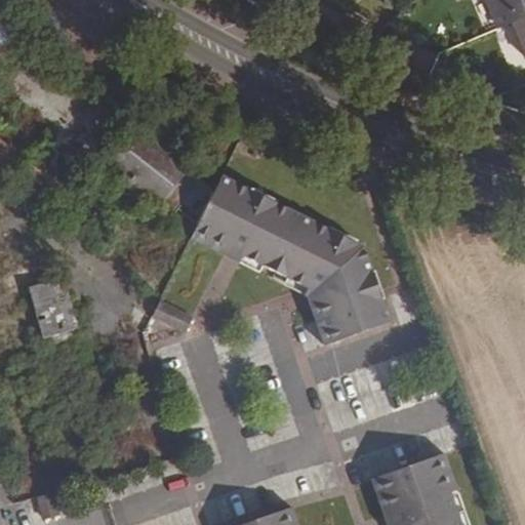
[(524,0),(485,0),(498,29),(524,16),(524,0)]
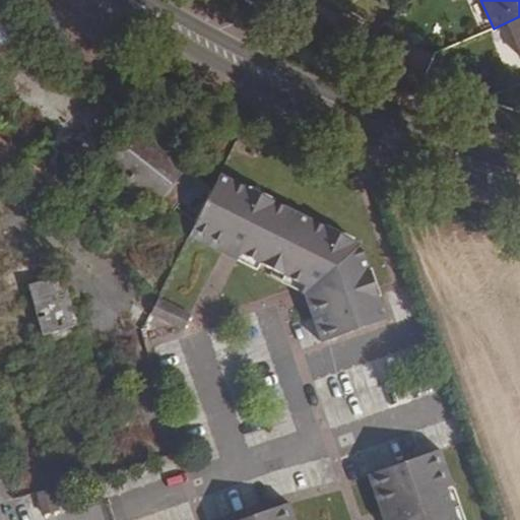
[(309,20),(333,30),(339,17),(315,7),(309,20)]
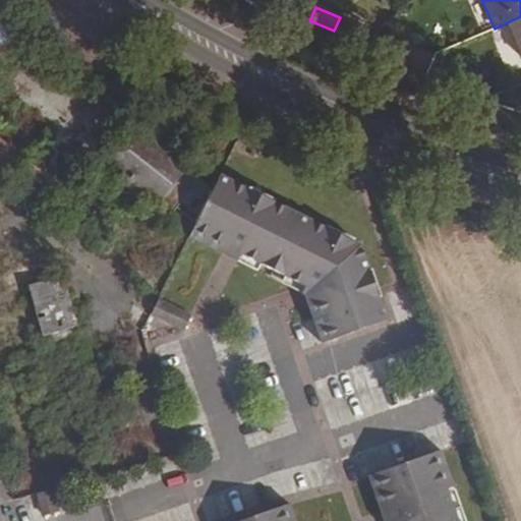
[(520,54),(520,16),(507,23),(520,54)]
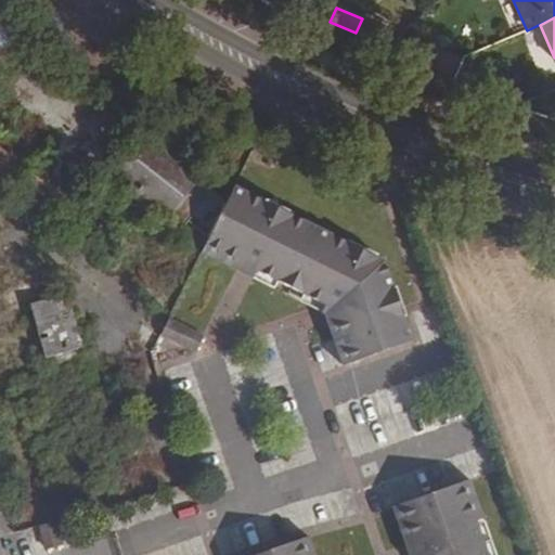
[(434,51),(426,68),(451,79),(459,62),(434,51)]
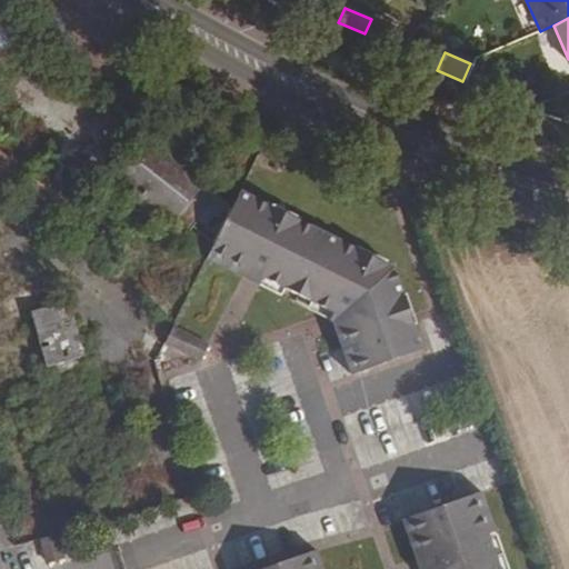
[(143,132),(109,177),(170,226),(167,230),(180,241),(191,227),(213,241),(230,206),(202,185),(207,180),(143,132)]
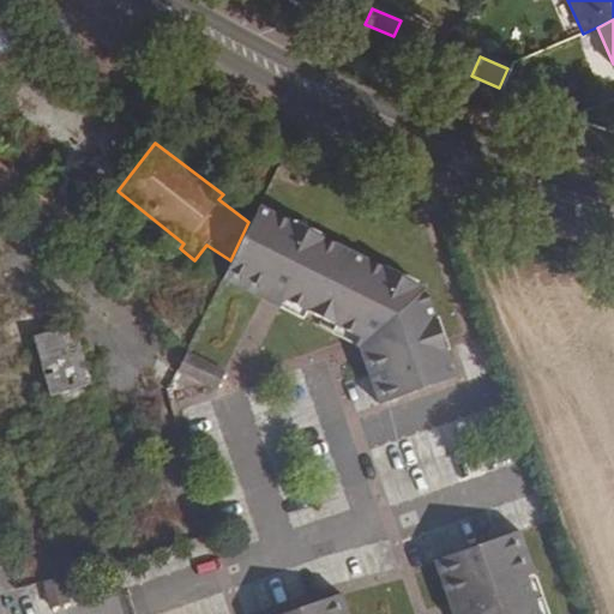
[(299,164),(284,158),(280,168),(300,178),(305,167),(299,163),(299,164)]
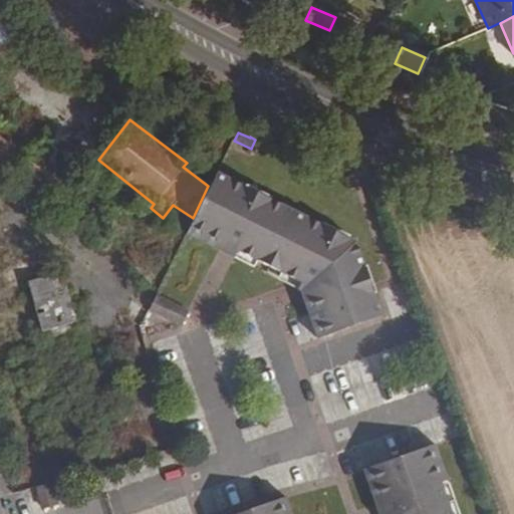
[(13,151),(6,146),(0,154),(0,162),(3,164),(13,151)]
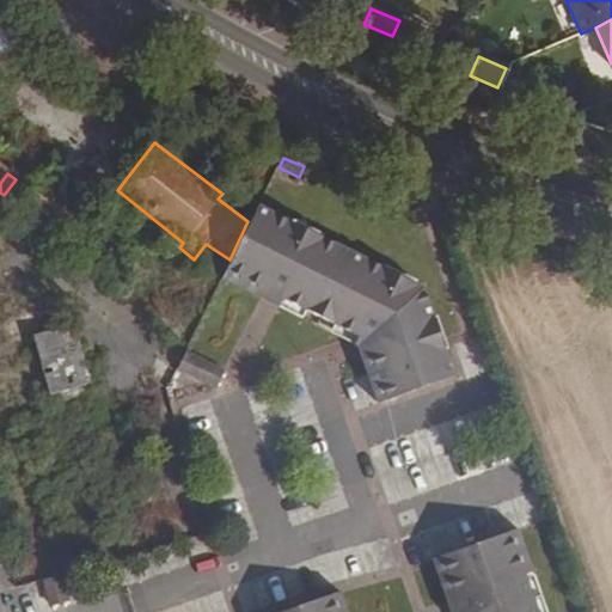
[(291,220),(257,204),(248,221),(230,259),(224,270),(263,291),(259,299),(276,307),(281,300),(357,338),(353,346),(356,348),(361,360),(369,357),(385,401),(454,375),(423,288),(414,283),(410,291),(380,276),(384,268),(320,236),(316,244),(286,230),(291,220)]
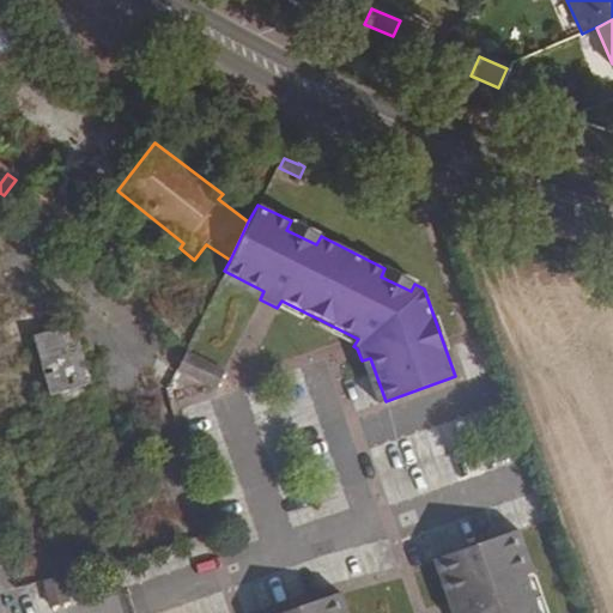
[(321,236),(291,220),(286,230),(316,244),(321,236)]
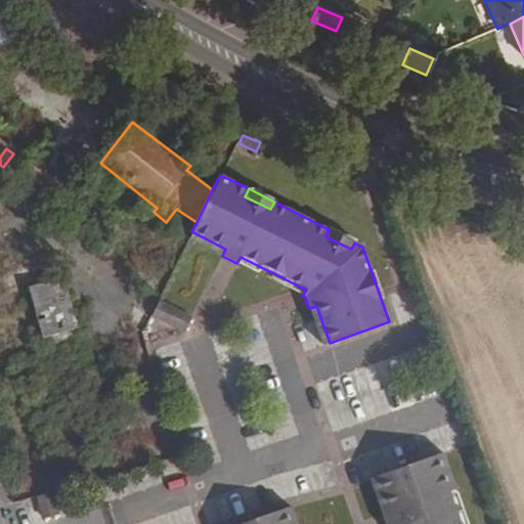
[(354,243),(329,229),(325,236),(351,249),(354,243)]
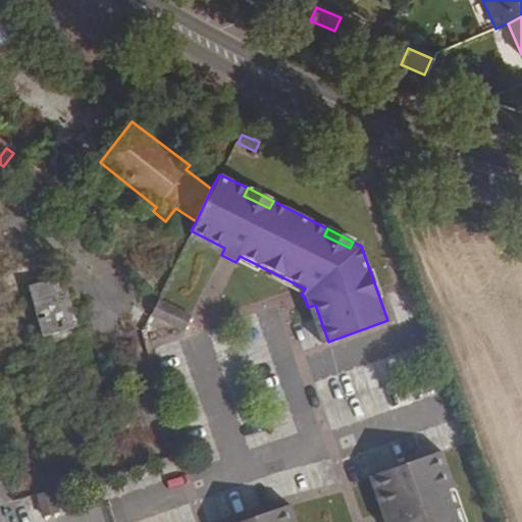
[(191,230),(188,238),(221,255),(224,248),(191,230)]
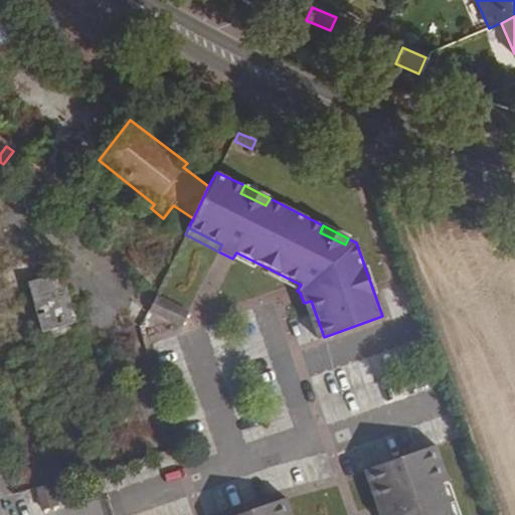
[(236,252),(232,259),(297,291),(301,285),(236,252)]
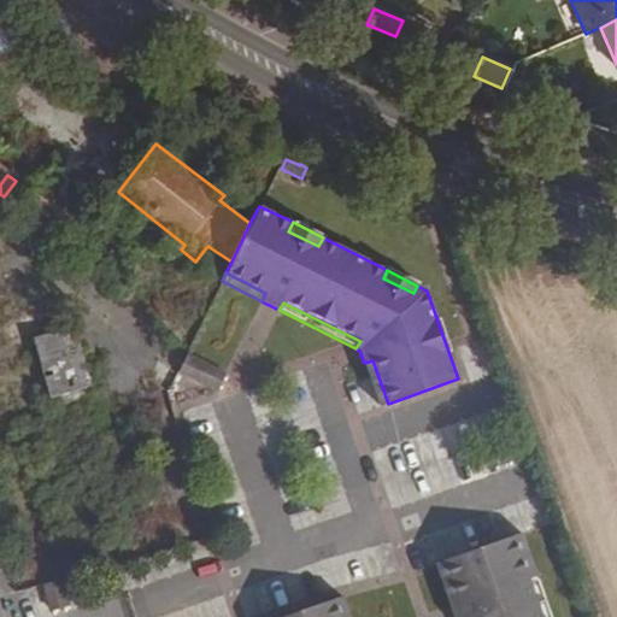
[(63,318),(45,323),(48,334),(65,330),(63,318)]
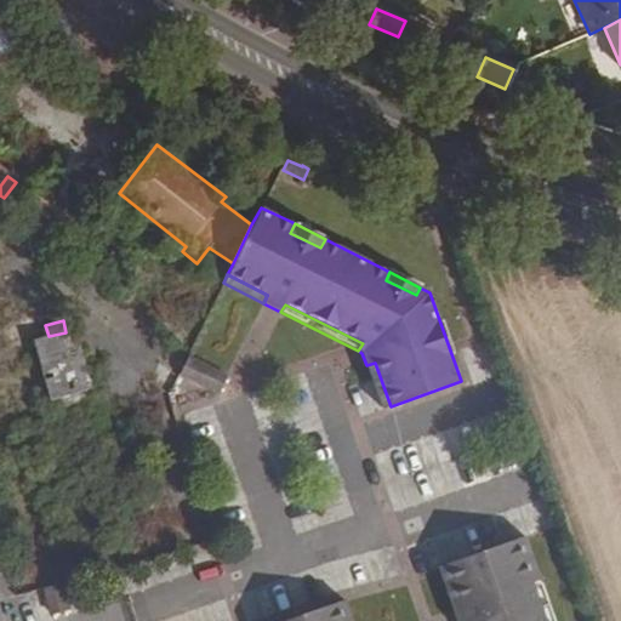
[(49,336),(32,341),(41,374),(49,399),(90,387),(74,329),(66,332),(49,336)]
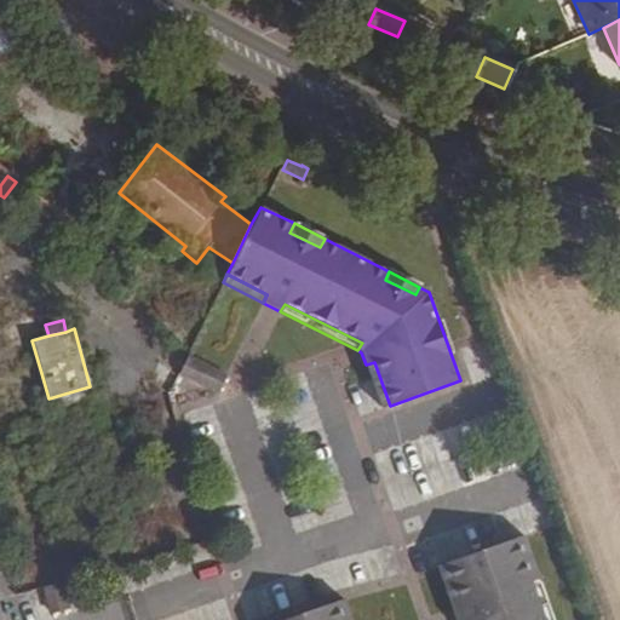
[(185,357),(178,373),(219,392),(227,375),(185,357)]
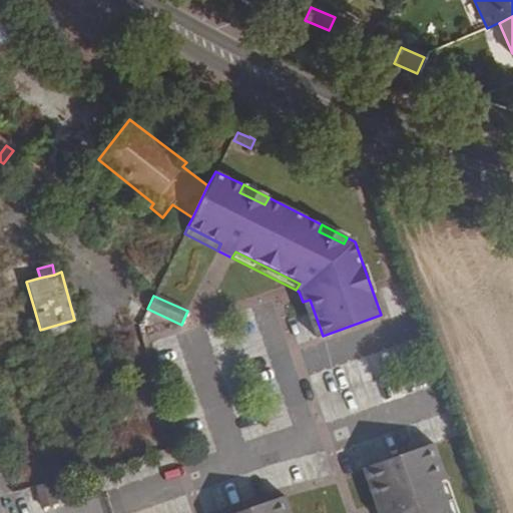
[(310,300),(303,302),(316,339),(323,336),(310,300)]
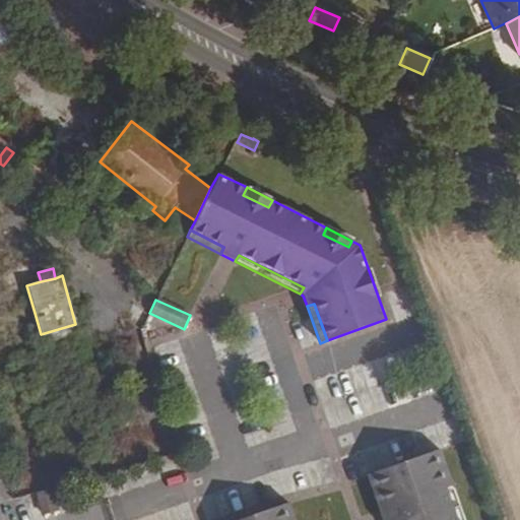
[(235,319),(247,353),(265,347),(254,313),(235,319)]
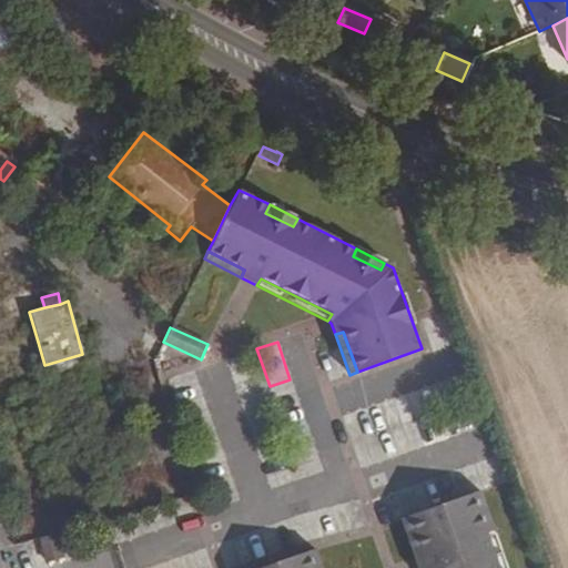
[(4,352),(0,353),(0,377),(10,375),(4,352)]
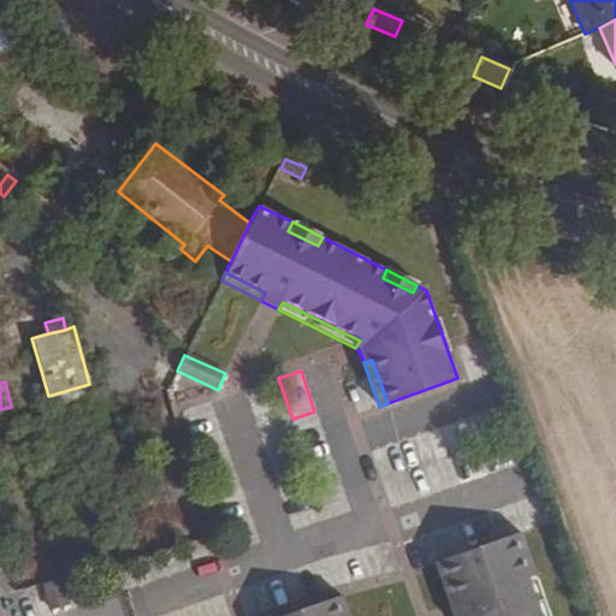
[(520,533),(432,563),(451,615),(540,615),(527,579),(535,575),(520,533)]
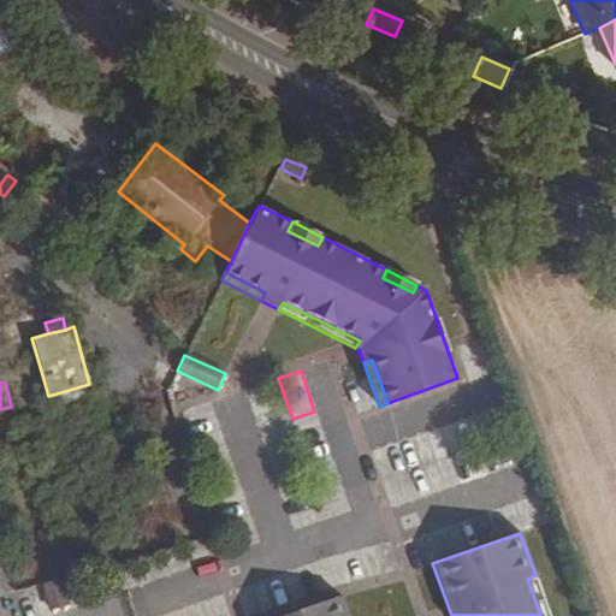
[(61,579),(42,584),(49,611),(69,605),(61,579)]
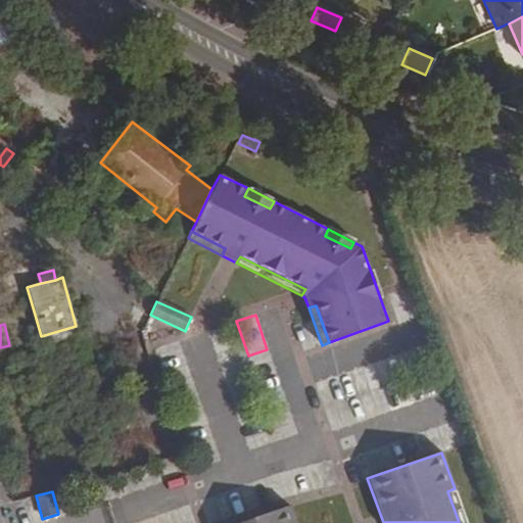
[(295,522),(289,506),(239,522),(295,522)]
